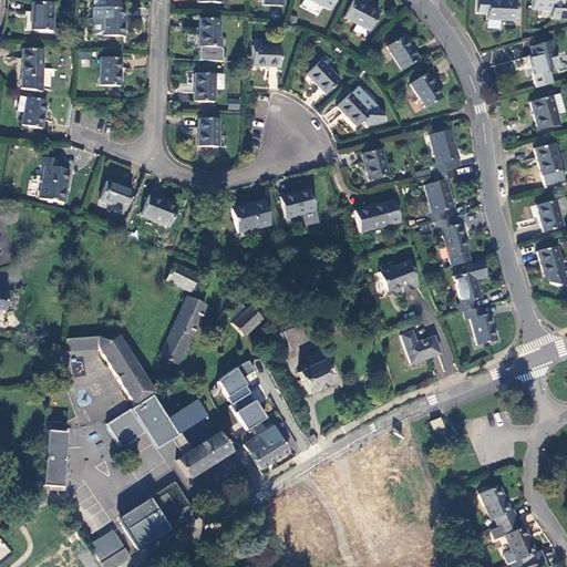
[(334,0),(307,0),(329,11),(334,0)]
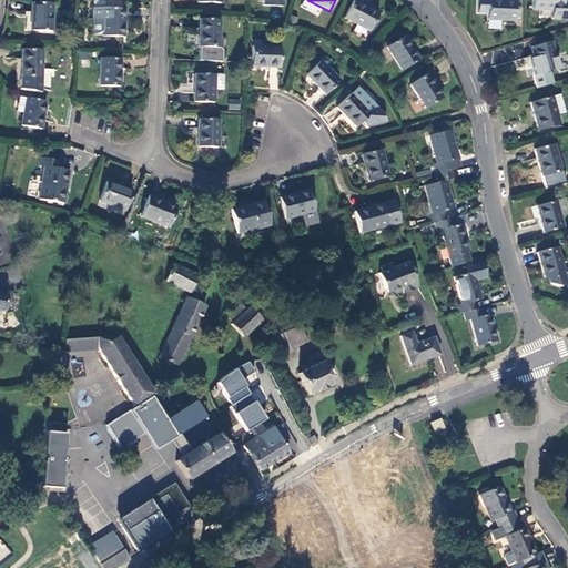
[(378,13),(354,0),(344,19),(368,32),(378,13)]
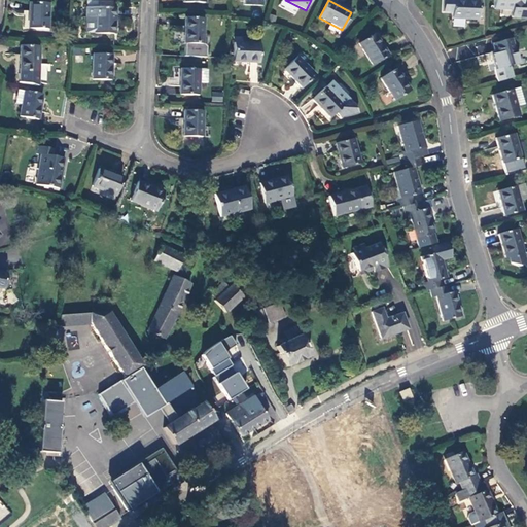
[(452,13),(451,19),(478,21),(478,2),(453,0),(443,0),(443,13),(452,13)]
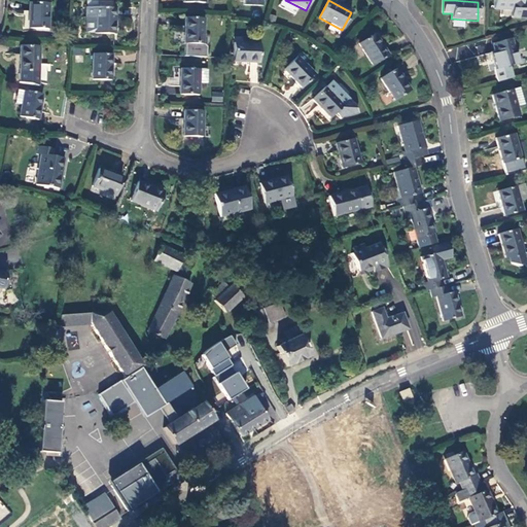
[(493,0),(493,9),(512,10),(512,19),(526,18),(526,1),(521,1),(521,0),(493,0)]
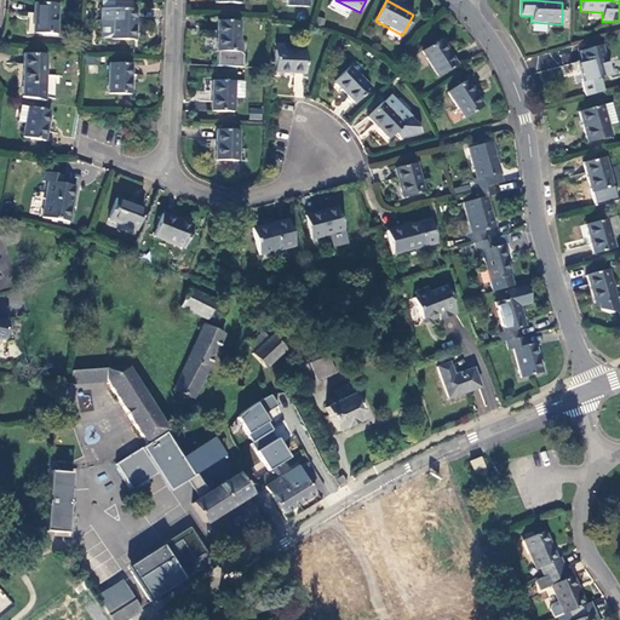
[(57,35),(58,4),(34,4),(33,34),(57,35)]
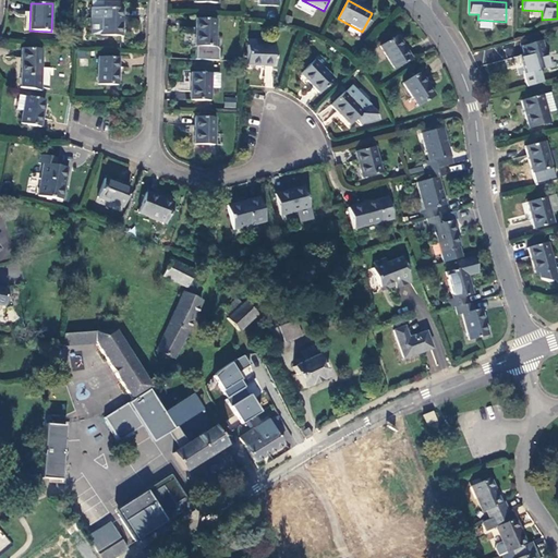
[(122,9),(92,9),(91,19),(99,19),(99,35),(121,36),(122,9)]
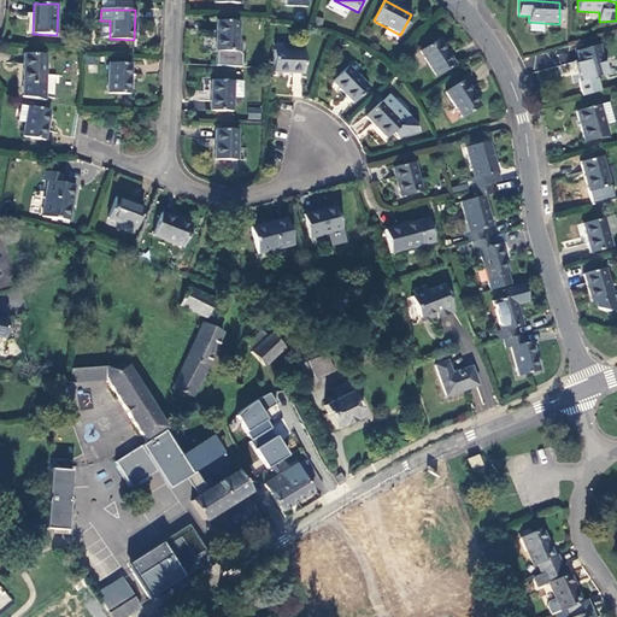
[(335,23),(319,18),(317,27),(334,31),(335,23)]
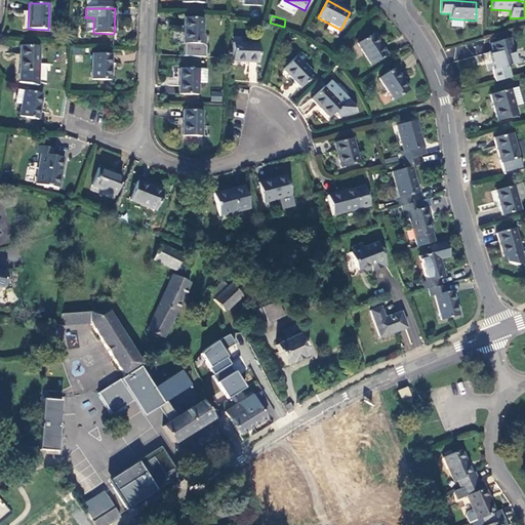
[(85,34),(93,33),(93,17),(85,17),(85,34)]
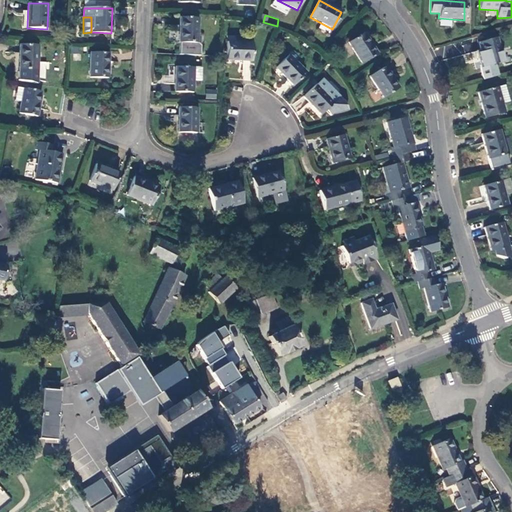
[(197,44),(199,19),(180,18),(179,43),(197,44)]
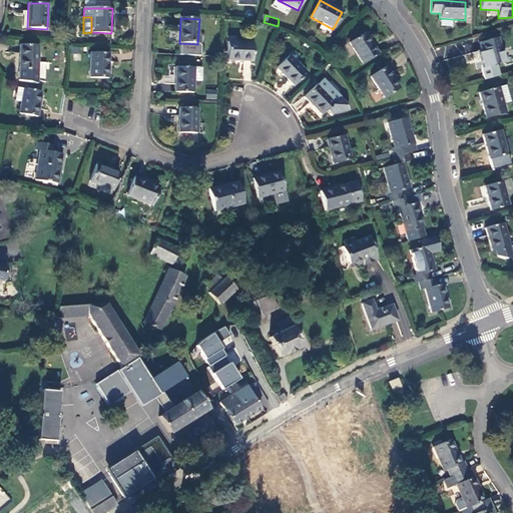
[(365,33),(350,43),(363,64),(378,54),(365,33)]
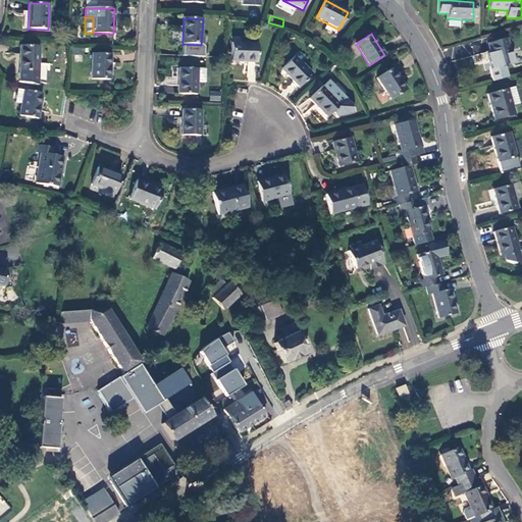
[(513,63),(506,39),(488,43),(494,68),(513,63)]
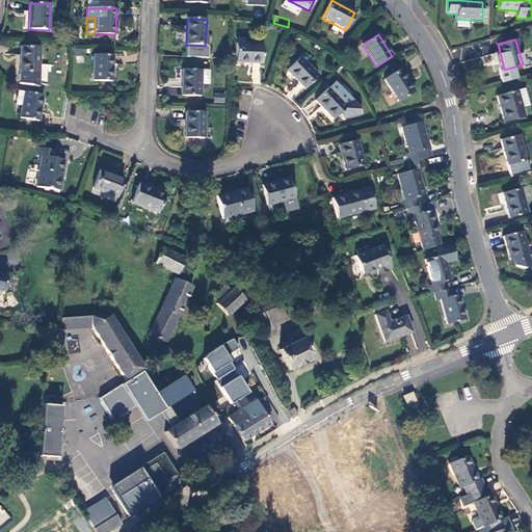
[(262,45),(236,44),(235,63),(262,64),(262,45)]
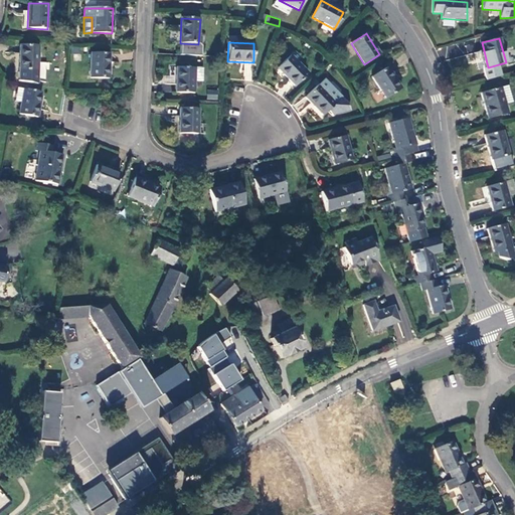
[(37,71),(38,46),(20,45),(19,54),(15,54),(14,72),(18,72),(19,70),(37,71)]
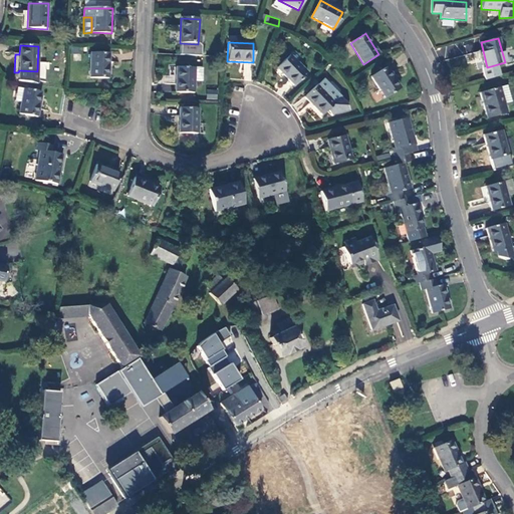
[(108,53),(90,53),(89,78),(107,79),(108,53)]
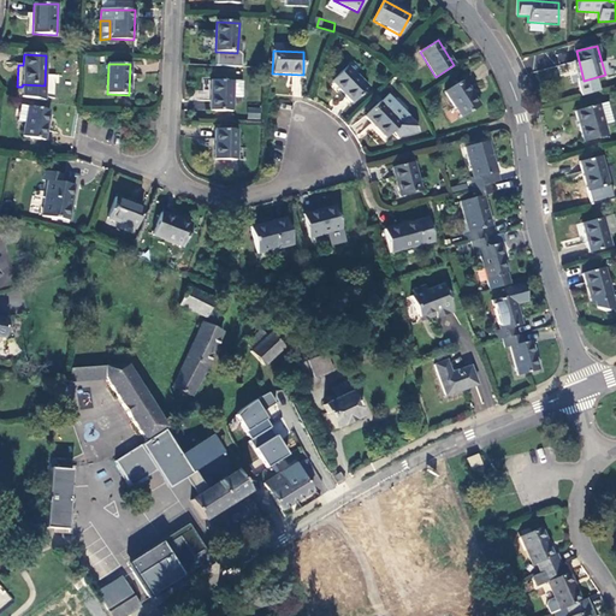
[(368,88),(347,66),(332,82),(353,104),(368,88)]
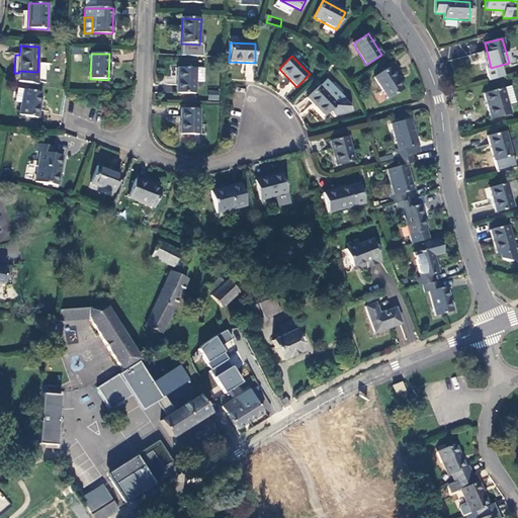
[(203,83),(203,69),(177,68),(176,94),(195,94),(195,83),(203,83)]
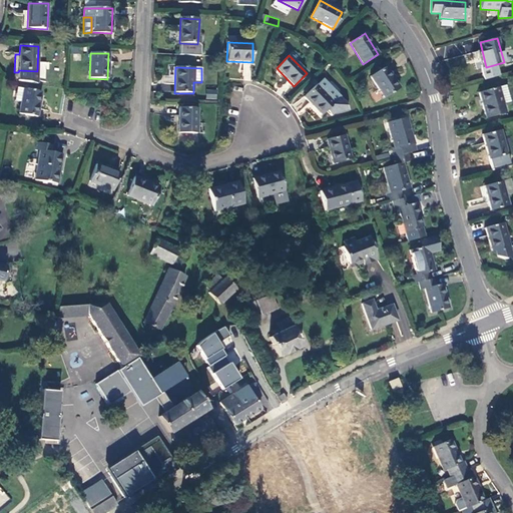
[(399,88),(386,67),(371,77),(384,98),(399,88)]
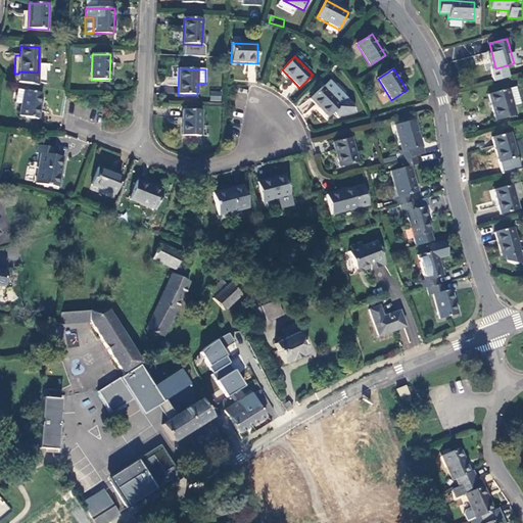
[(330,82),(324,87),(341,104),(346,99),(330,82)]
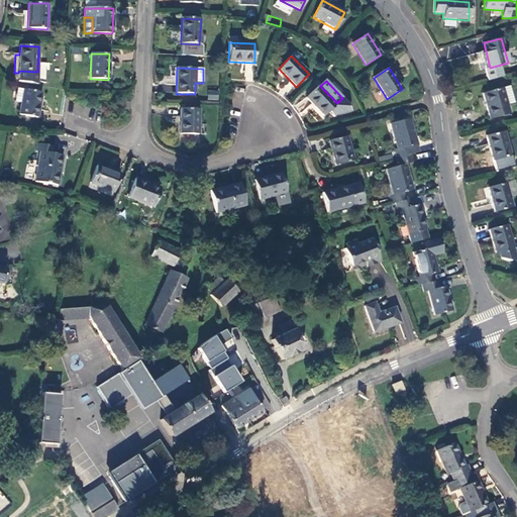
[(320,86),(320,85),(307,98),(324,116),(337,103),(320,86)]
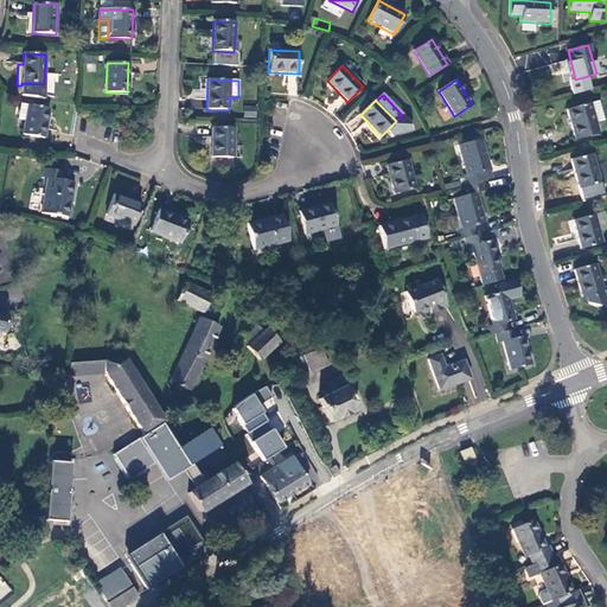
[(598,102),(589,103),(595,125),(604,121),(598,102)]
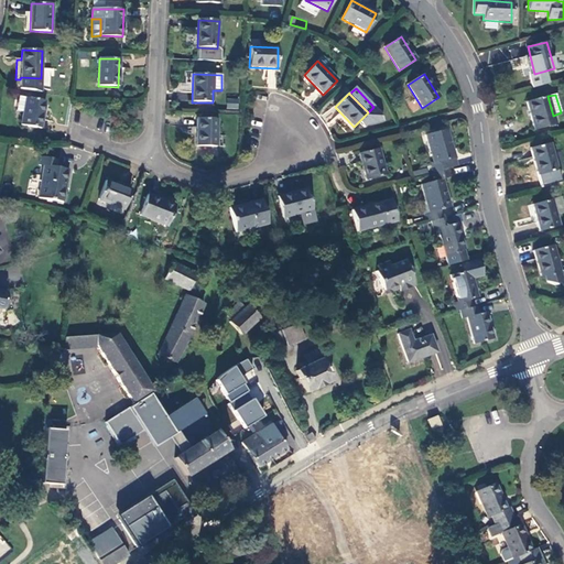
[(15,111),(23,112),(25,98),(19,96),(15,111)]
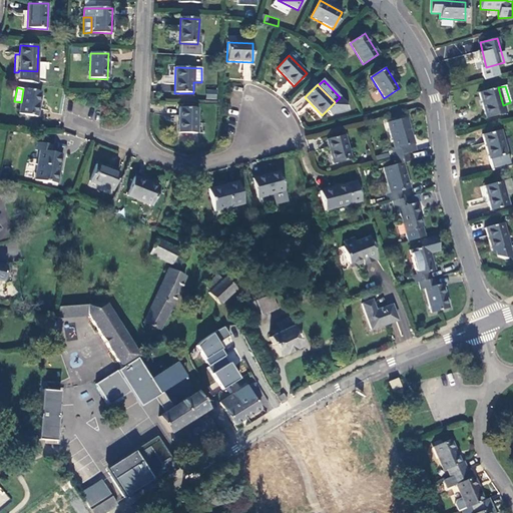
[(503,105),(498,87),(479,93),(486,118),(505,113),(503,105)]
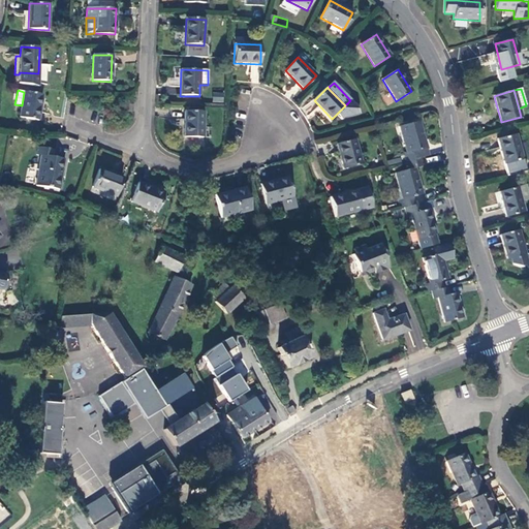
[(37,121),(42,95),(24,92),(22,105),(20,117),(37,121)]
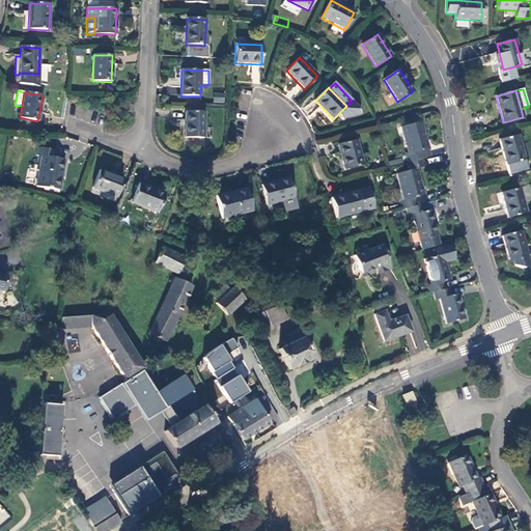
[(224,94),(214,94),(213,103),(224,103),(224,94)]
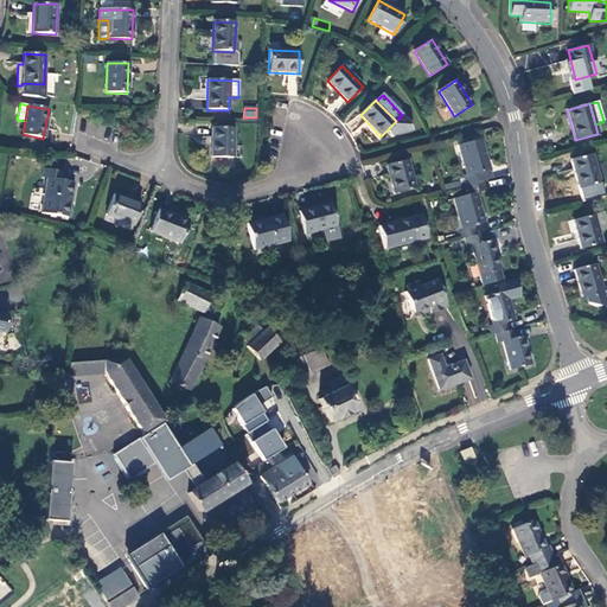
[(152,119),(140,117),(140,128),(152,128),(152,119)]
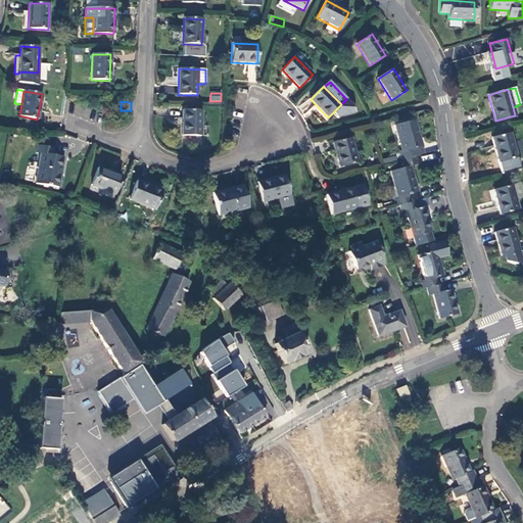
[(201,110),(183,110),(182,136),(201,137),(201,110)]
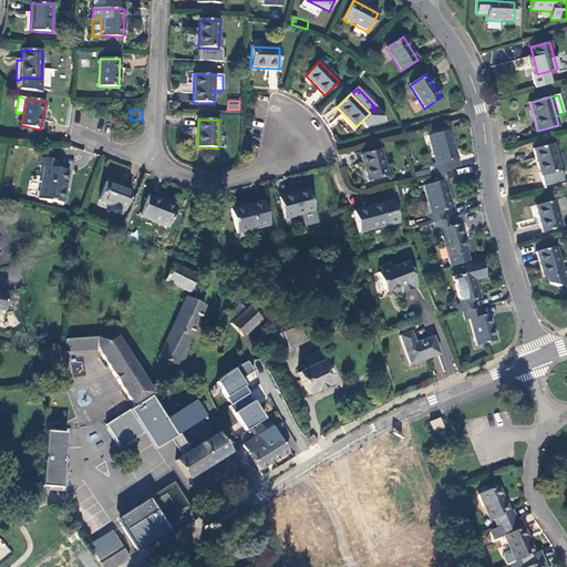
[(431,166),(433,175),(449,171),(460,167),(450,131),(429,136),(435,165),(431,166)]
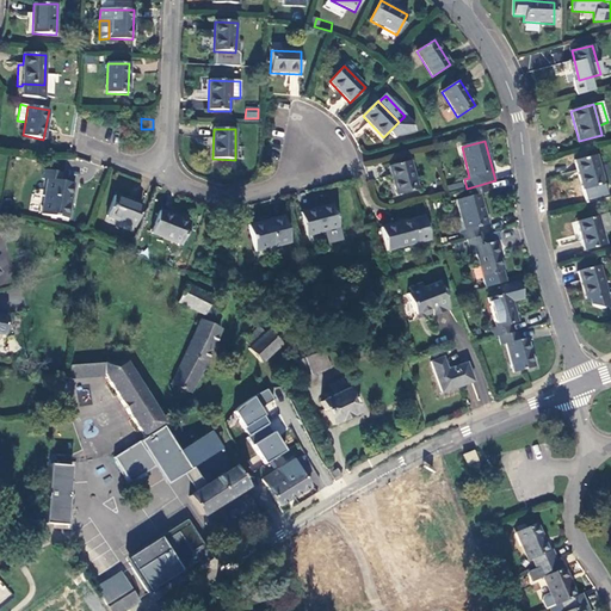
[(603,185),(596,156),(575,161),(582,191),(603,185)]
